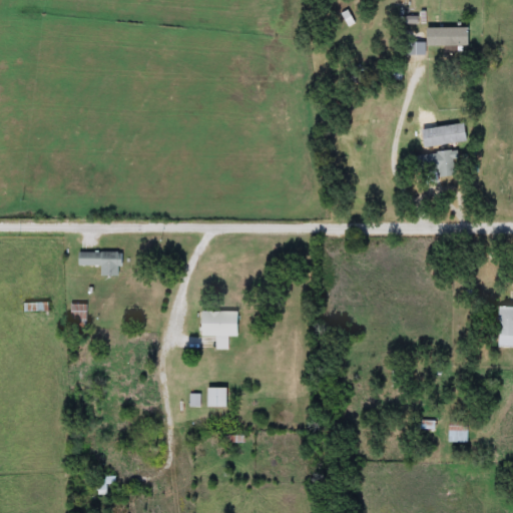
[(423,28),(468,28),(468,46),(423,46),(423,28)]
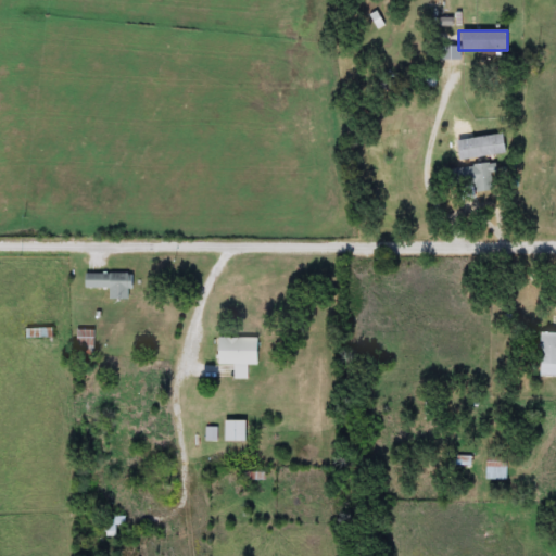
[(475,192),(475,193),(450,197),(446,169),(462,167),(460,159),(476,158),(477,165),(494,163),(497,190),(475,192)]
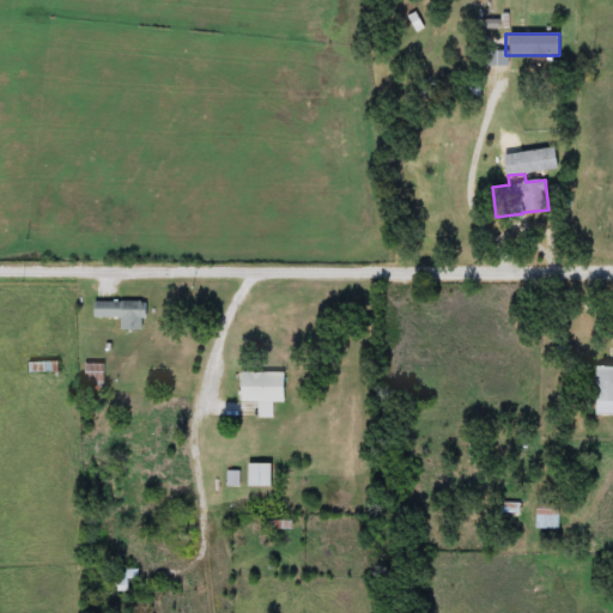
[(119,331),(119,317),(90,317),(90,302),(143,302),(143,331),(119,331)]
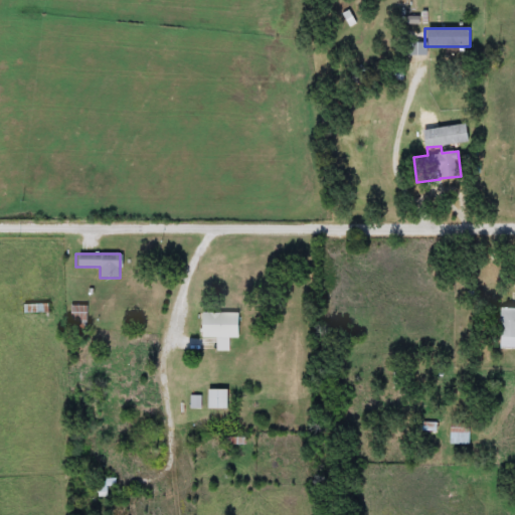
[(70,320),(70,307),(84,307),(84,320),(70,320)]
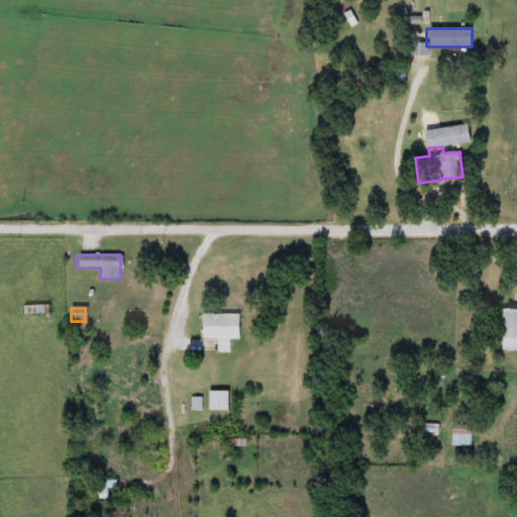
[(516,346),(500,346),(500,309),(516,309),(516,346)]
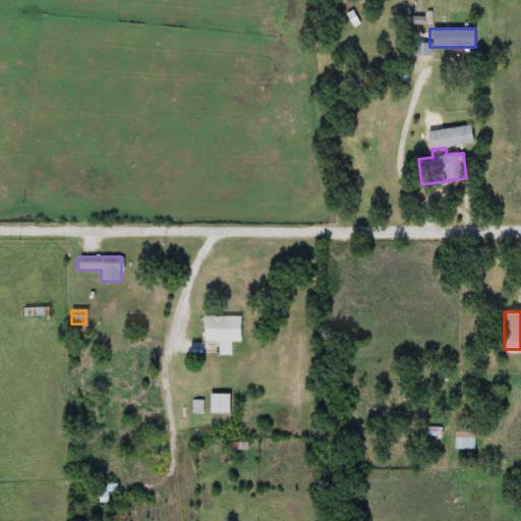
[(217,356),(217,342),(201,342),(201,317),(241,317),(241,342),(230,342),(230,356),(217,356)]
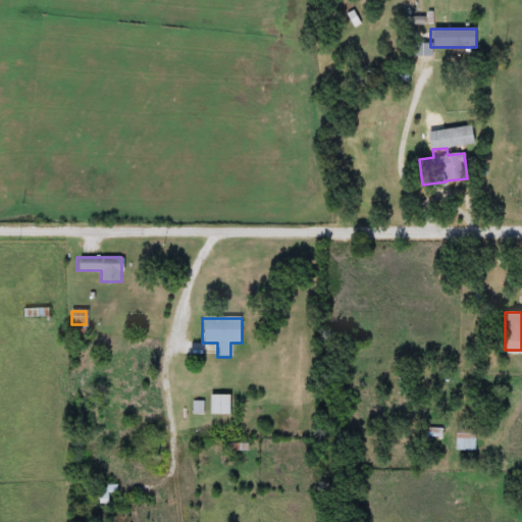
[(208,415),(208,396),(230,396),(230,415),(208,415)]
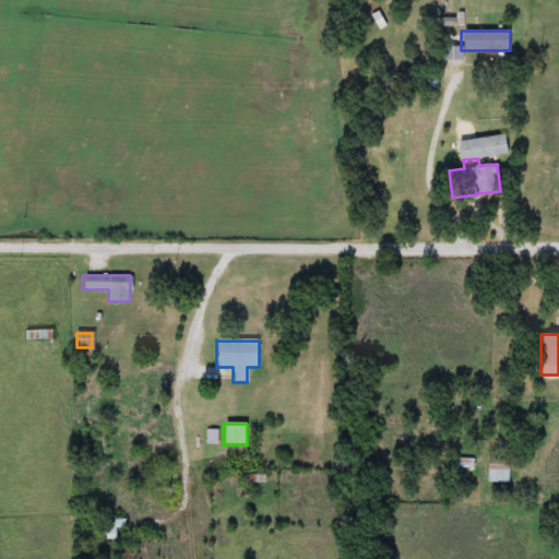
[(508,483),(487,483),(487,461),(508,461),(508,483)]
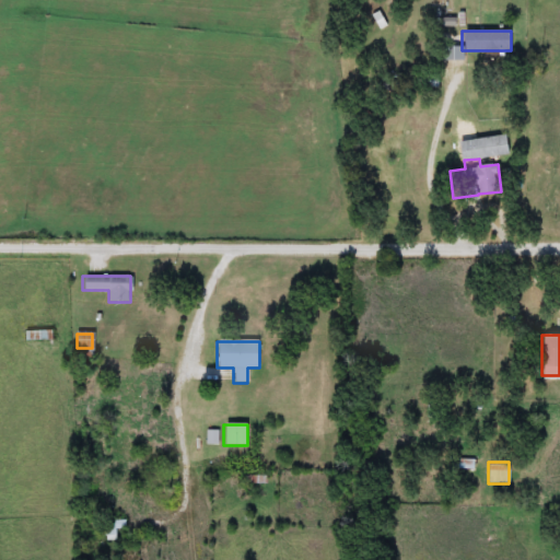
[(101,540),(101,521),(123,521),(123,529),(114,529),(114,540),(101,540)]
